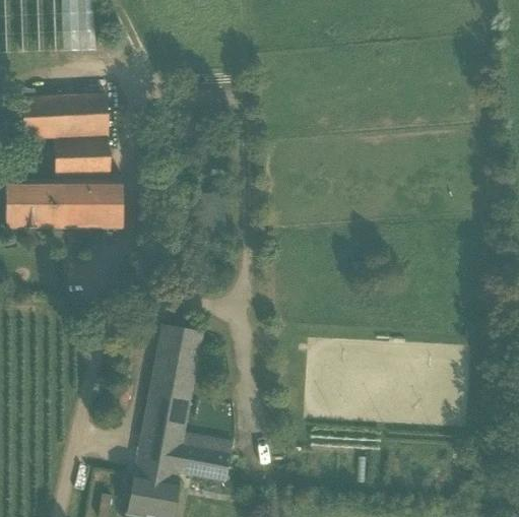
[(64,229),(122,229),(123,176),(111,176),(110,94),(21,95),(22,137),(54,137),(55,178),(6,179),(6,229),(64,229)]
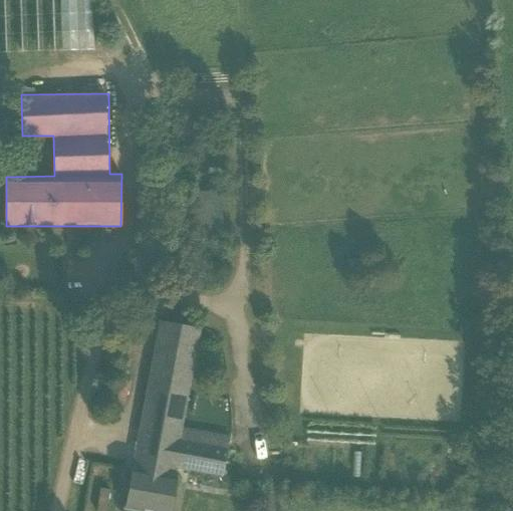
[(100,228),(100,236),(110,236),(110,235),(110,228),(100,228)]
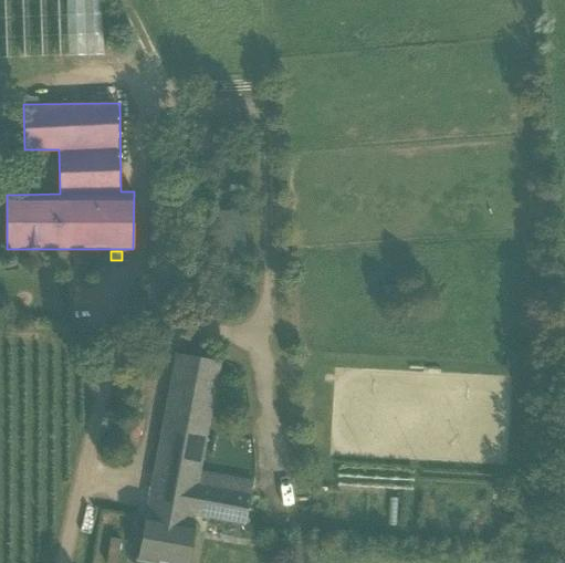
[(177,351),(152,489),(147,514),(146,514),(138,558),(165,562),(188,562),(197,522),(192,521),(194,515),(244,525),(253,482),(199,471),(221,361),(177,351)]
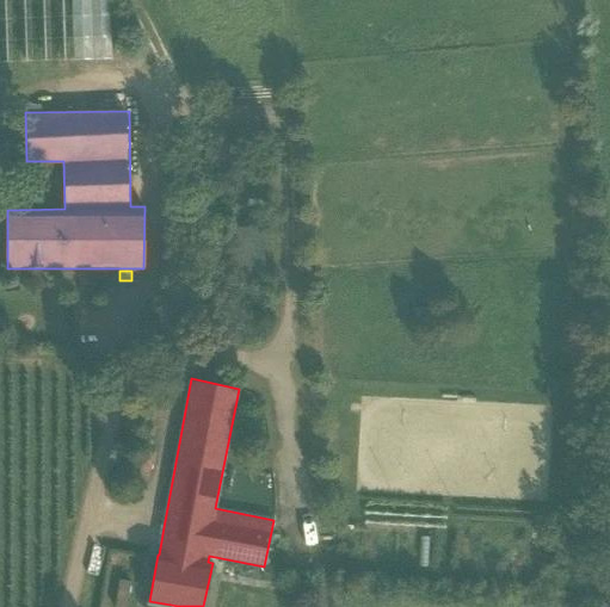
[(154,451),(142,448),(137,477),(148,479),(154,451)]
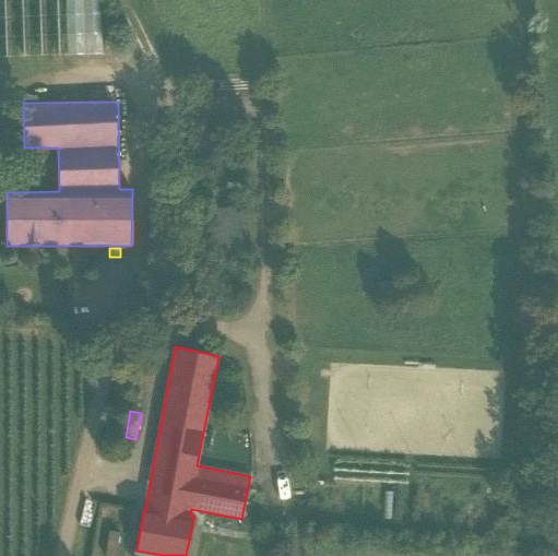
[(116,555),(120,531),(109,529),(106,555),(116,555)]
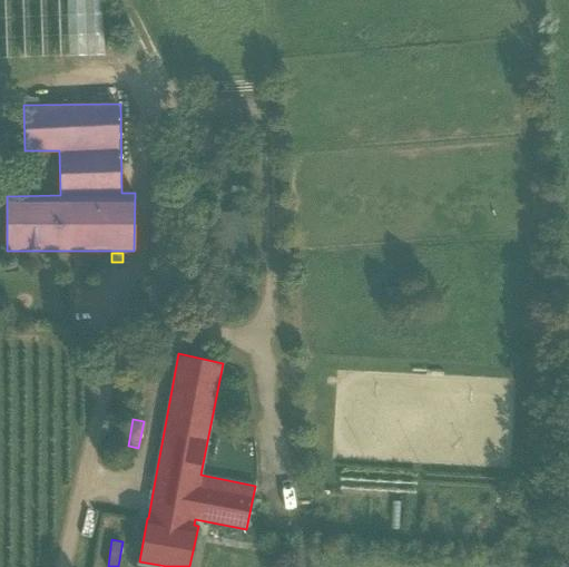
[(290,566),(302,566),(303,558),(291,557),(290,566)]
